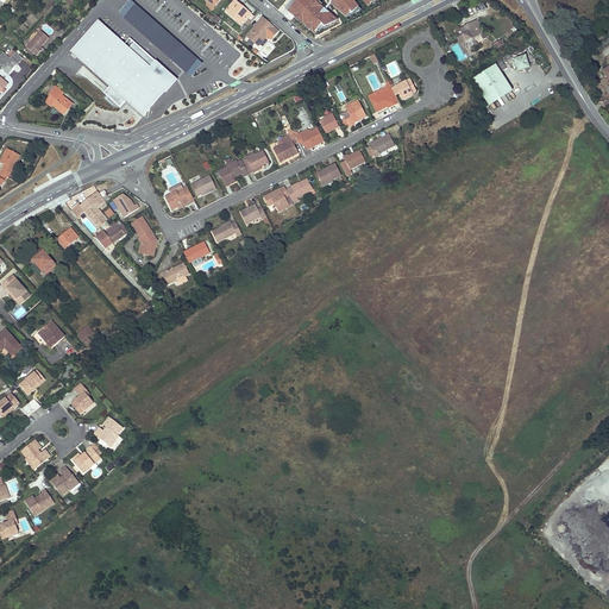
[(338,22),(312,0),(299,0),(289,12),(314,33),(338,22)]
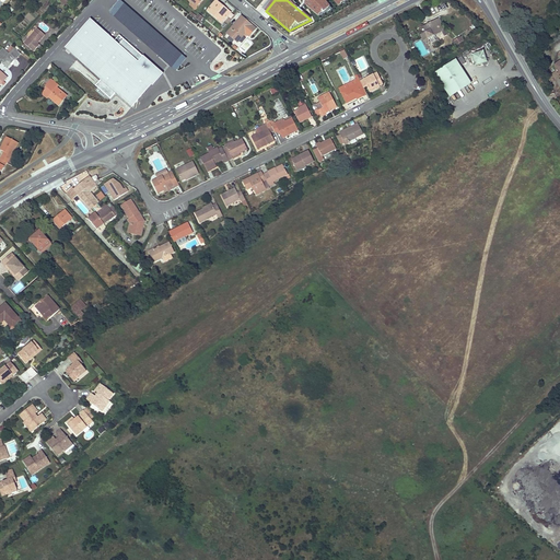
[(304,0),(304,3),(318,15),(318,14),(319,15),(333,9),(324,0),(304,0)]
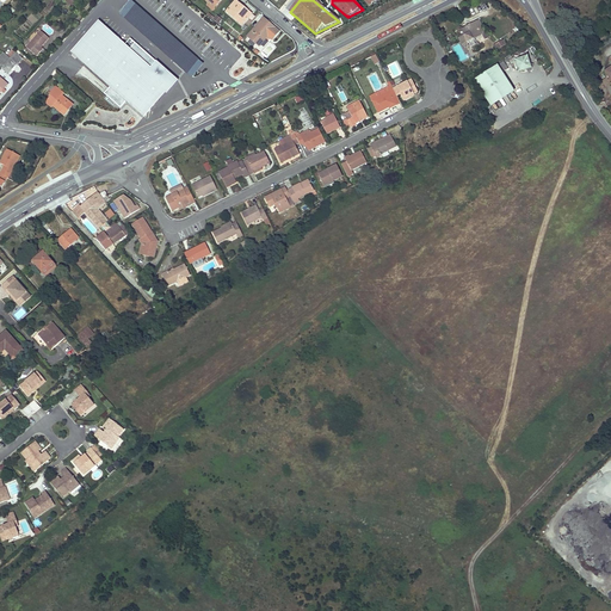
[(192,78),(203,65),(130,1),(119,13),(192,78)]
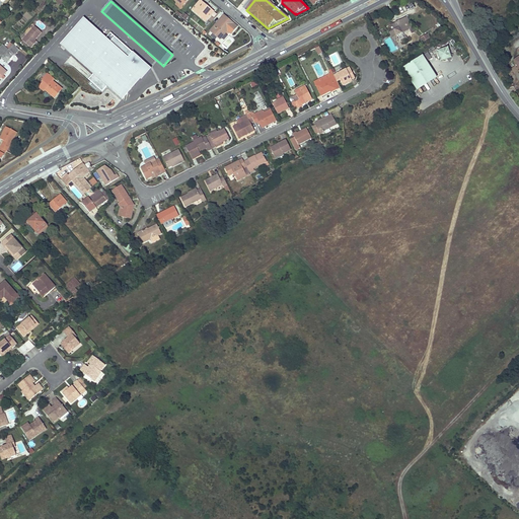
[(213,12),(200,1),(193,10),(206,21),(213,12)]
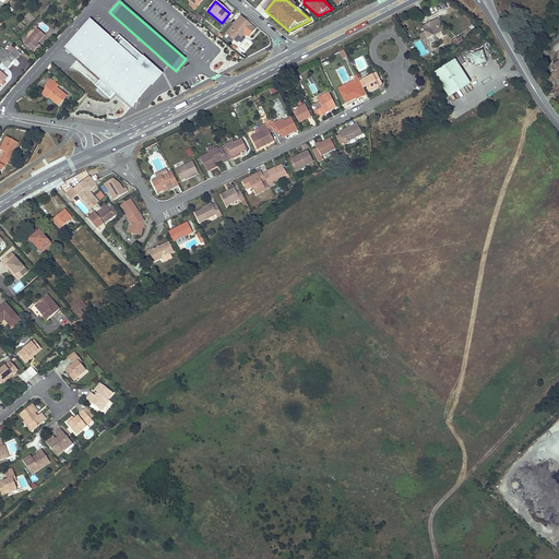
[(241,18),(226,34),(237,43),(245,34),(249,37),(254,30),(241,18)]
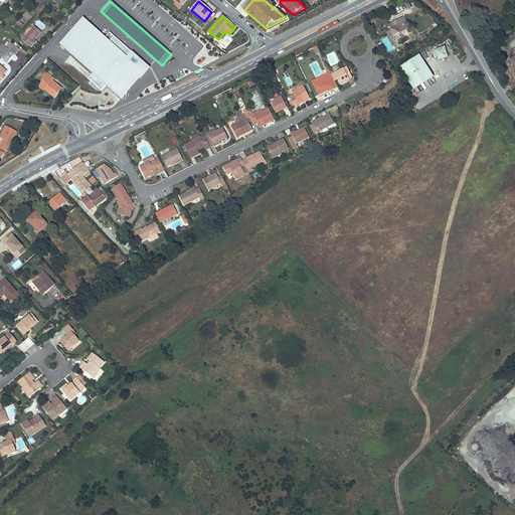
[(409,27),(404,17),(385,27),(388,34),(391,32),(392,35),(394,34),(398,41),(404,38),(403,36),(402,36),(400,31),(409,27)]
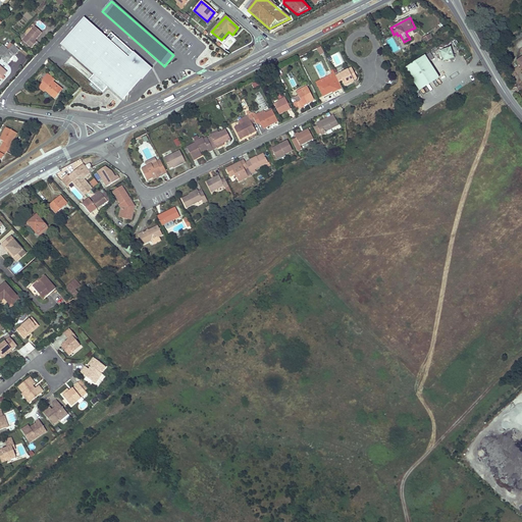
[(85,18),(61,45),(97,75),(92,82),(103,92),(108,87),(123,100),(142,79),(143,80),(147,74),(138,66),(143,61),(115,37),(111,42),(85,18)]
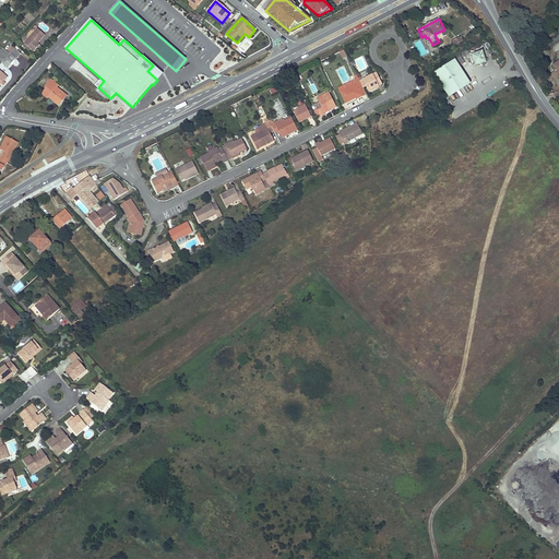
[(38,43),(45,35),(37,28),(24,44),(33,51),(38,46),(36,45),(38,43)]
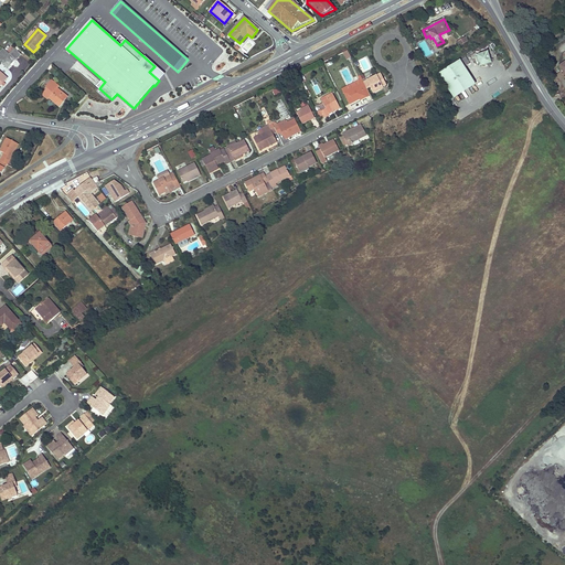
[(9,54),(1,63),(7,68),(14,60),(16,61),(21,54),(14,49),(9,54)]
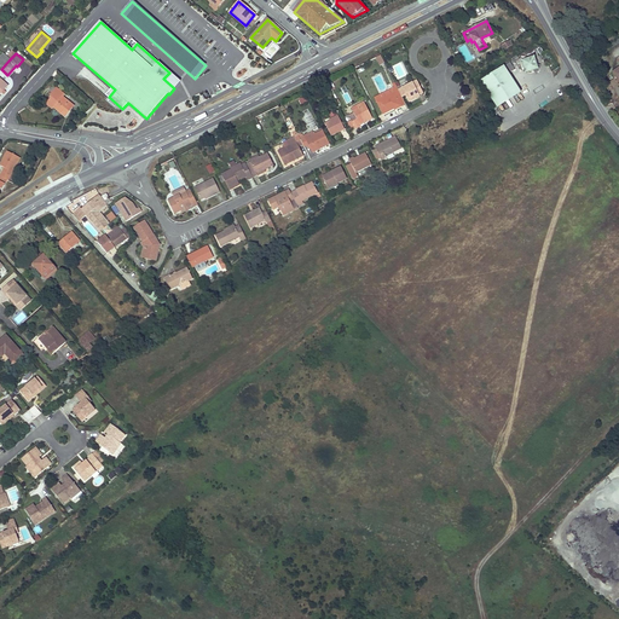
[(0,68),(1,69),(10,59),(4,55),(0,58),(0,68)]
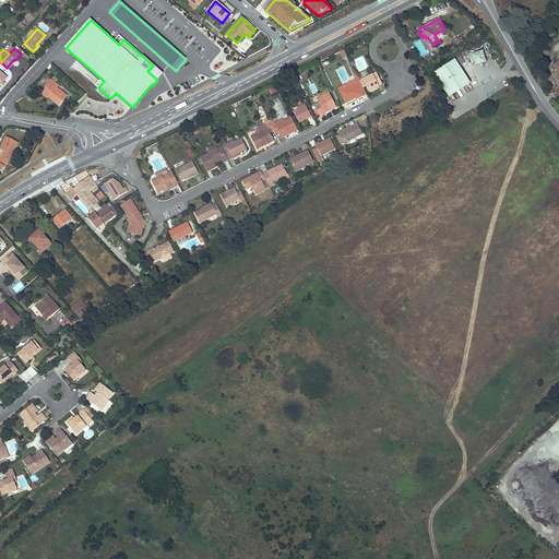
[(482,63),(484,66),(486,62),(488,58),(485,58),(482,55),(477,54),(475,54),(474,56),(473,58),(474,60),(476,62),(479,63),(482,63)]
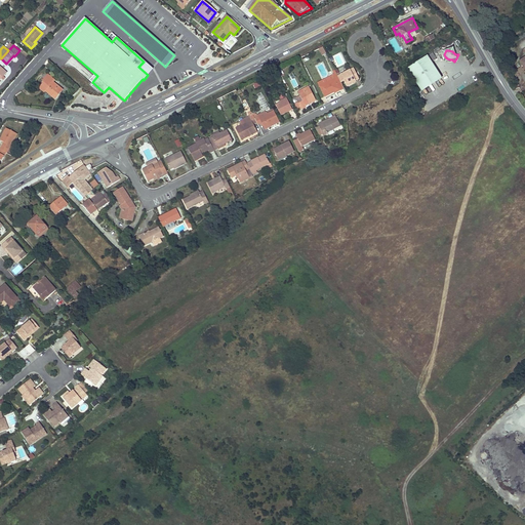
[(433,52),(427,56),(431,63),(432,62),(437,58),(433,52)]
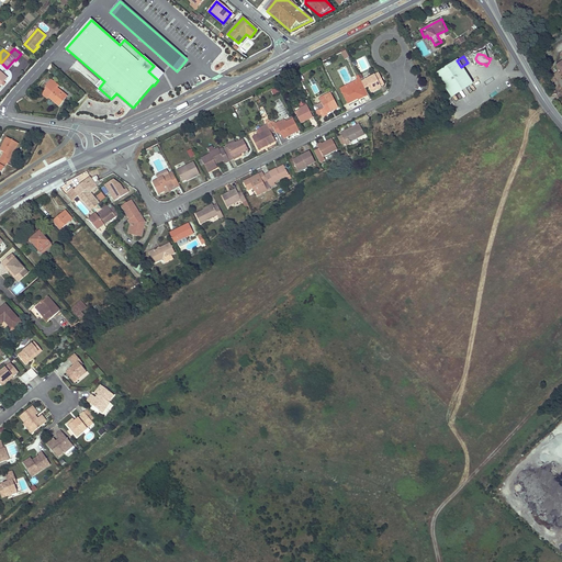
[(457,60),(436,72),(451,98),(473,85),(462,66),(461,67),(457,60)]
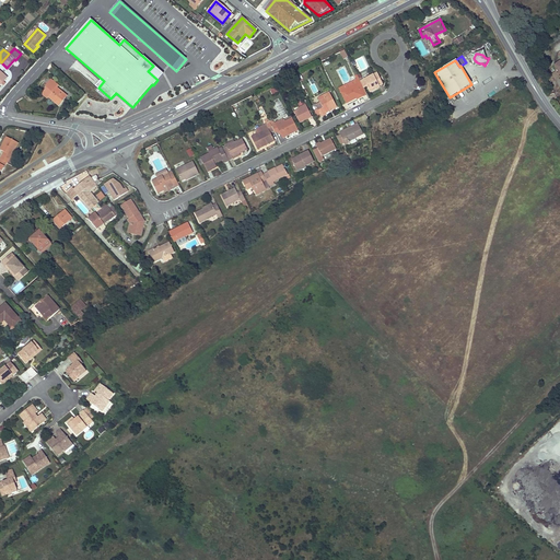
[(163,74),(153,66),(148,71),(158,80),(163,74)]
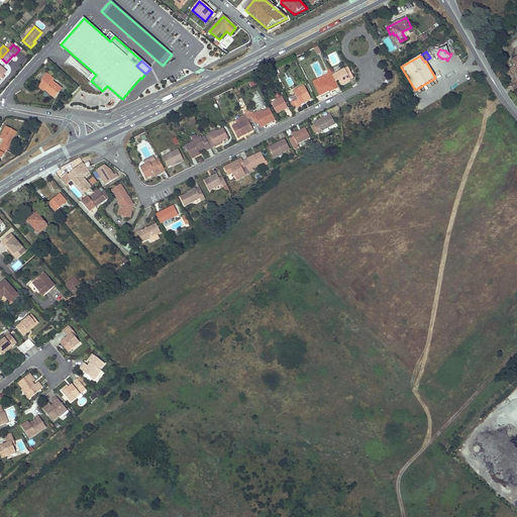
[(348,67),(333,75),(335,80),(340,78),(341,81),(349,78),(347,73),(350,71),(348,67)]
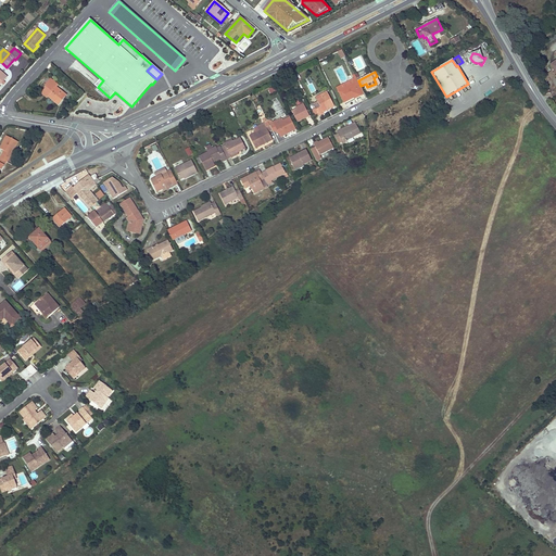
[(344,102),(355,97),(354,96),(361,92),(362,95),(365,93),(363,89),(361,86),(358,80),(356,76),(352,78),(354,83),(339,90),(344,102)]
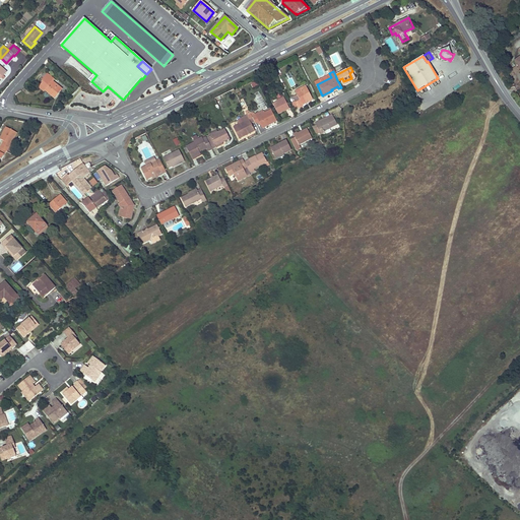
[(52,81),(53,79),(47,74),(42,80),(43,81),(38,87),(43,91),(44,89),(53,96),(57,92),(58,93),(62,89),(52,81)]
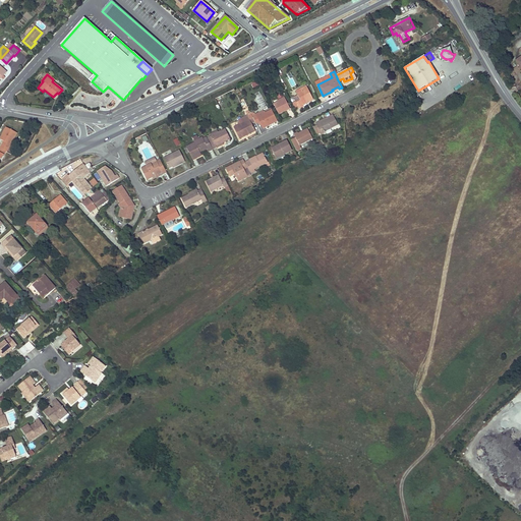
[(301,88),(296,90),(301,99),(302,101),(297,103),(300,109),(305,106),(304,105),(304,104),(308,102),(309,103),(315,100),(308,87),(302,89),(301,88)]
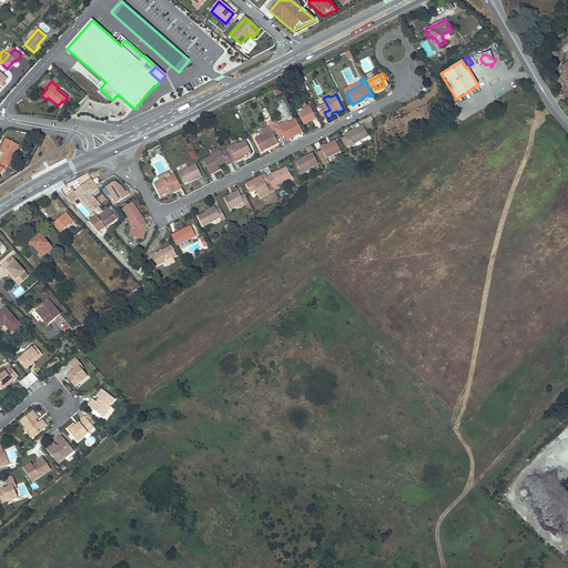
[(279,105),(286,120),(292,117),(284,103),(279,105)]
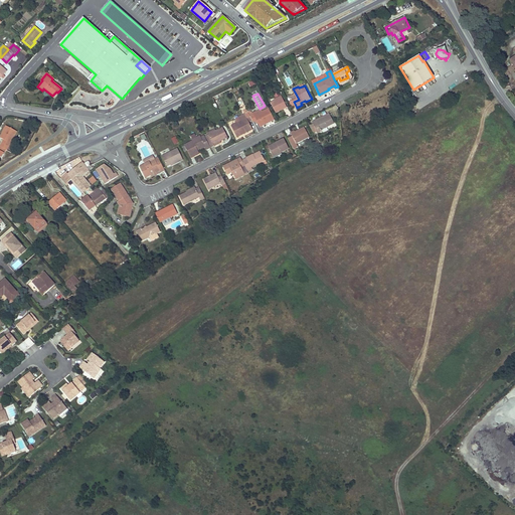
[(276,102),(272,104),(277,113),(288,108),(283,99),(276,102)]
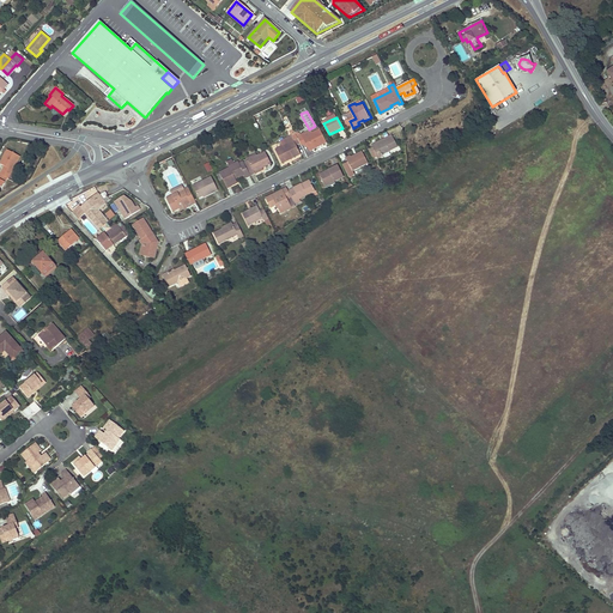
[(299,132),(296,134),(301,144),(302,145),(307,143),(310,149),(327,140),(321,129),(313,134),(304,138),(303,134),(299,132)]
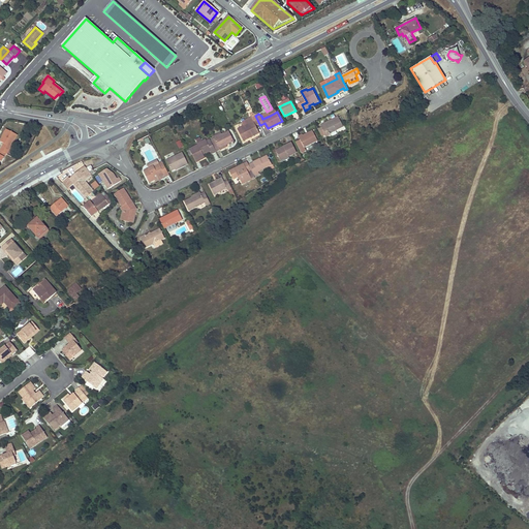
[(253,122),(239,129),(244,141),(260,132),(256,125),(259,124),(255,116),(255,115),(251,117),(253,122)]
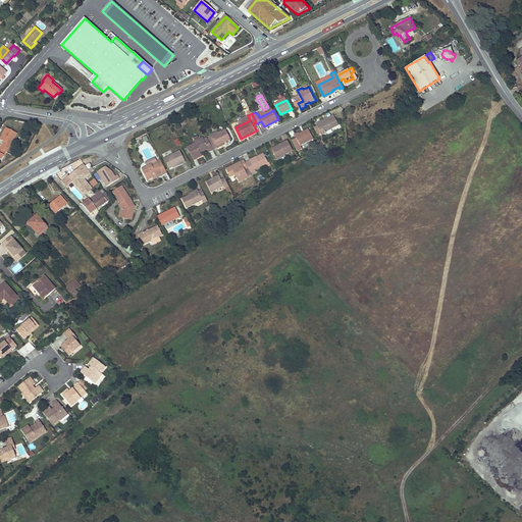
[(325,132),(340,124),(335,116),(321,122),(320,121),(316,123),(321,135),(326,133),(325,132)]
